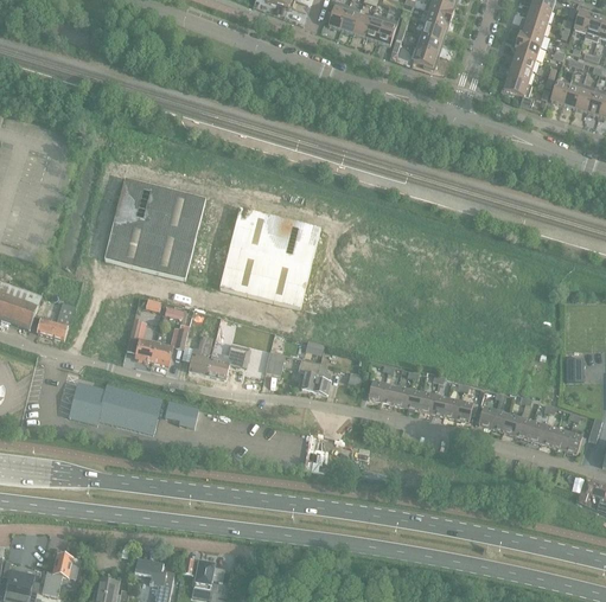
[(349,4),(336,0),(327,25),(340,29),(349,4)]
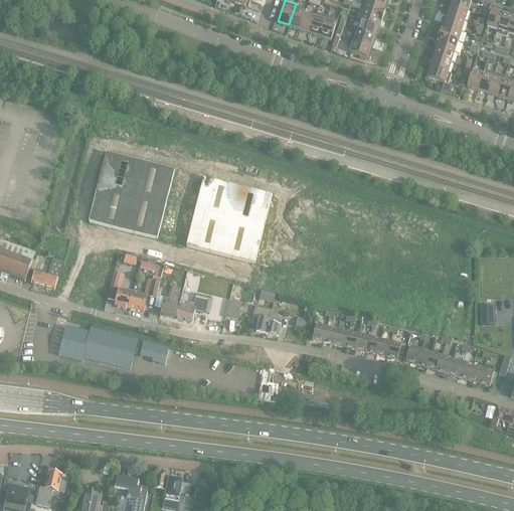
[(362,0),(359,7),(363,9),(382,15),(384,8),(382,8),(383,4),(372,0),(362,0)]
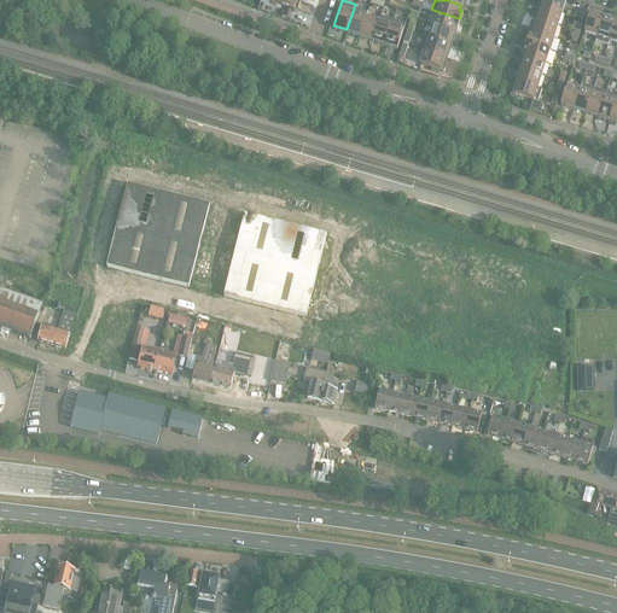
[(560,10),(564,0),(542,0),(541,4),(560,10)]
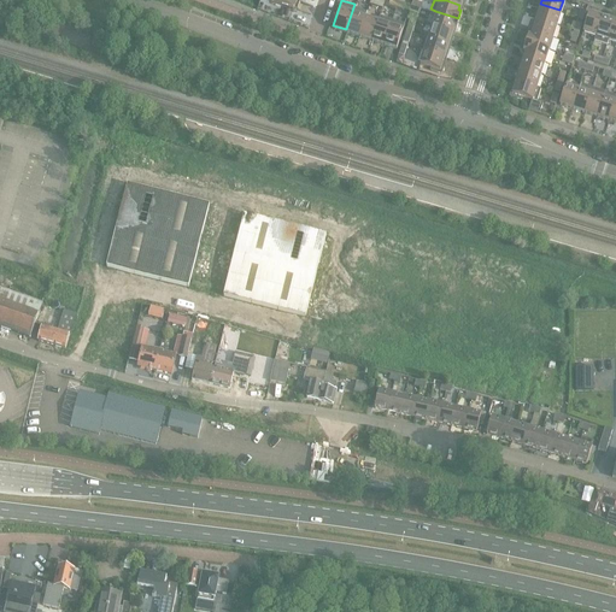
[(364,15),(367,9),(355,4),(346,29),(358,34),(364,15)]
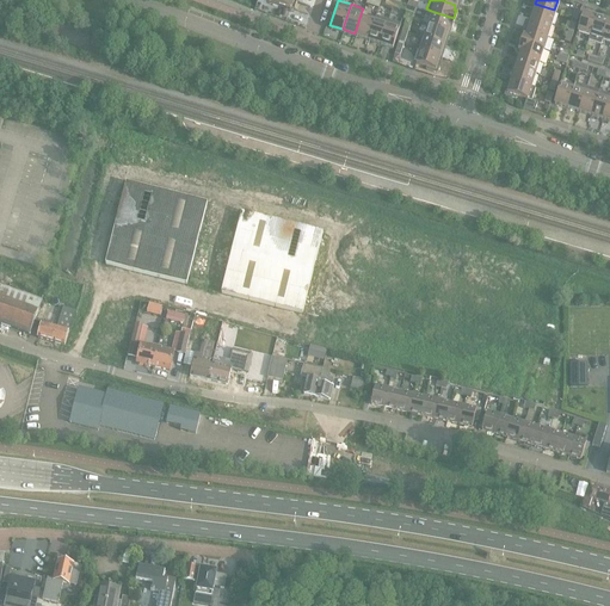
[(554,10),(535,4),(533,8),(531,7),(529,16),(550,22),(554,10)]
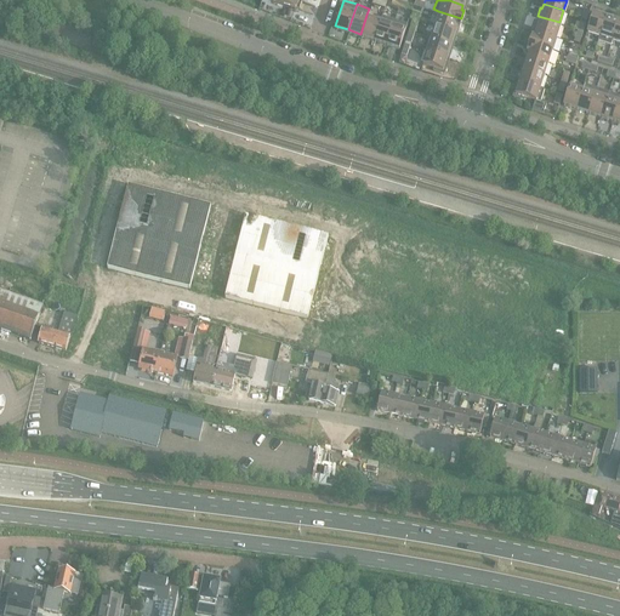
[(606,13),(592,10),(586,29),(598,33),(606,13)]
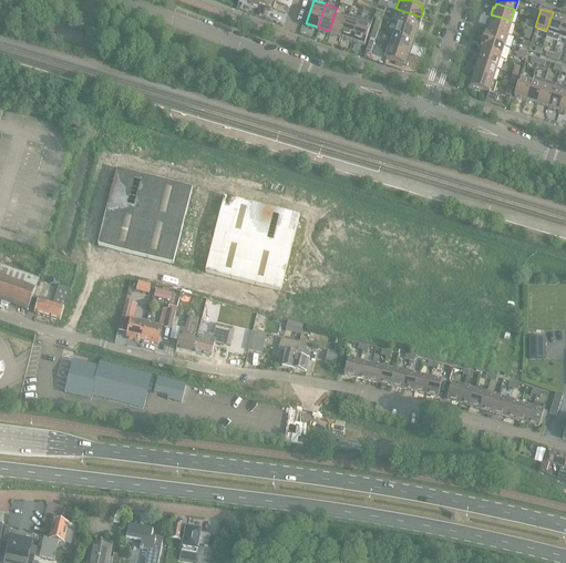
[(421,17),(400,10),(397,21),(414,27),(417,23),(419,23),(421,17)]
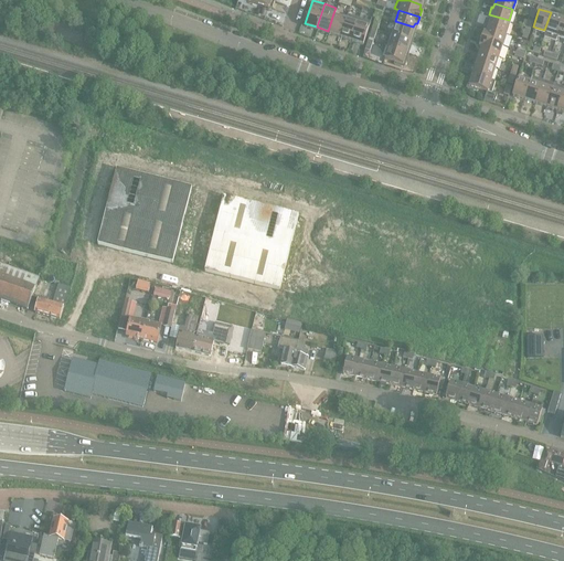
[(554,38),(556,34),(562,17),(551,12),(544,30),(543,34),(554,38)]
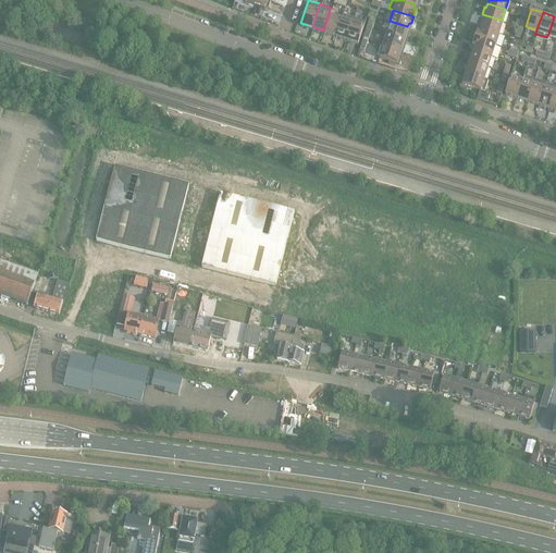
[(340,16),(329,13),(323,31),(334,34),(340,16)]
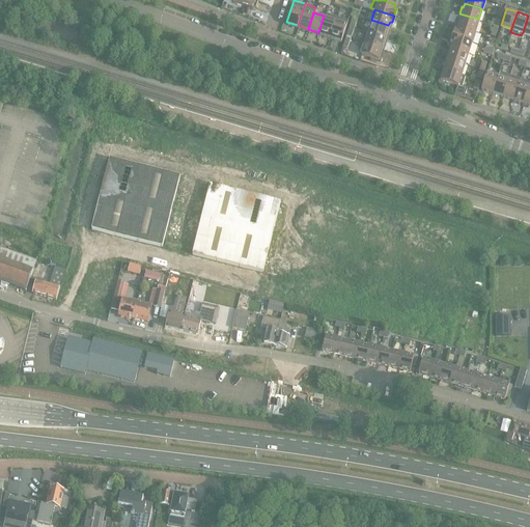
[(478,19),(459,14),(457,20),(458,20),(457,24),(475,30),(478,19)]
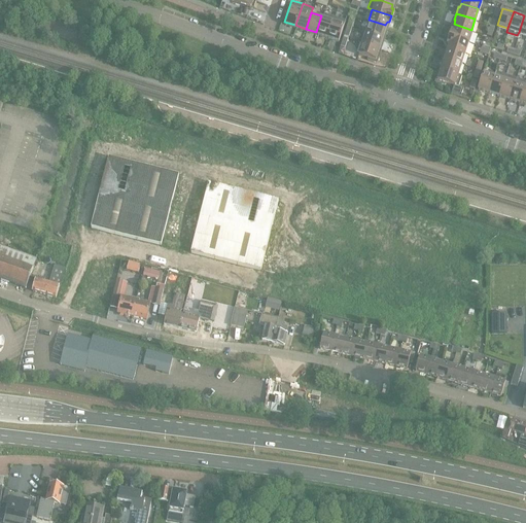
[(332,19),(321,15),(316,32),(327,35),(332,19)]
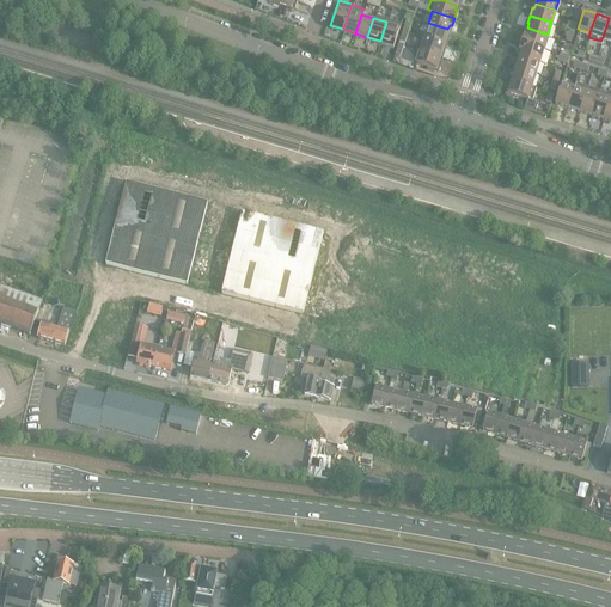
[(380,41),(392,46),(398,26),(386,22),(380,41)]
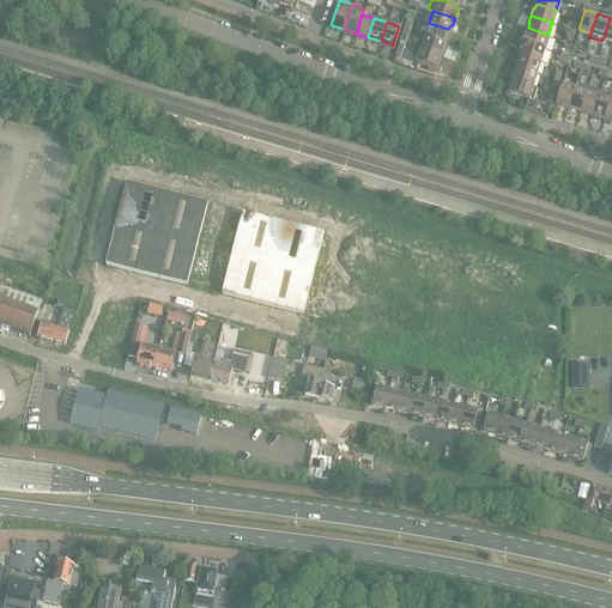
[(448,29),(429,23),(424,35),(447,42),(449,35),(447,34),(448,29)]
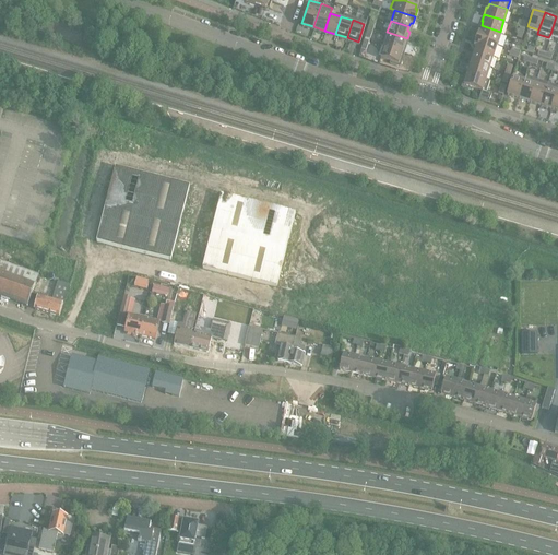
[(500,32),(482,25),(481,30),(478,28),(475,36),(496,43),(500,32)]
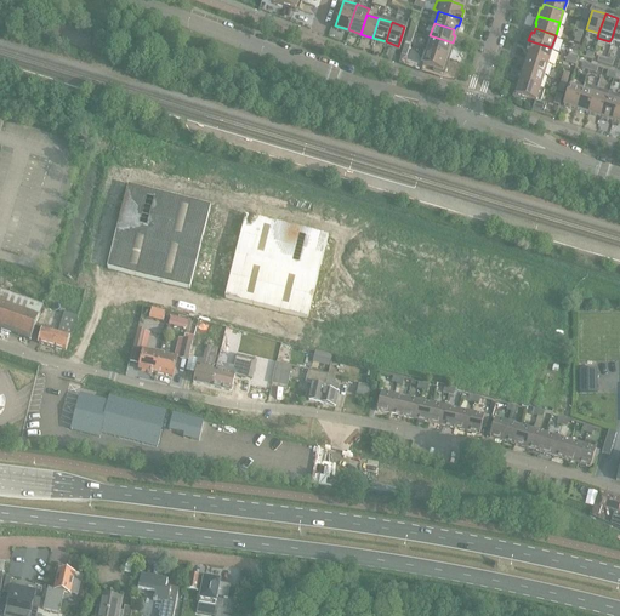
[(430,35),(426,34),(421,46),(426,47),(447,55),(448,50),(450,51),(453,43),(430,35)]
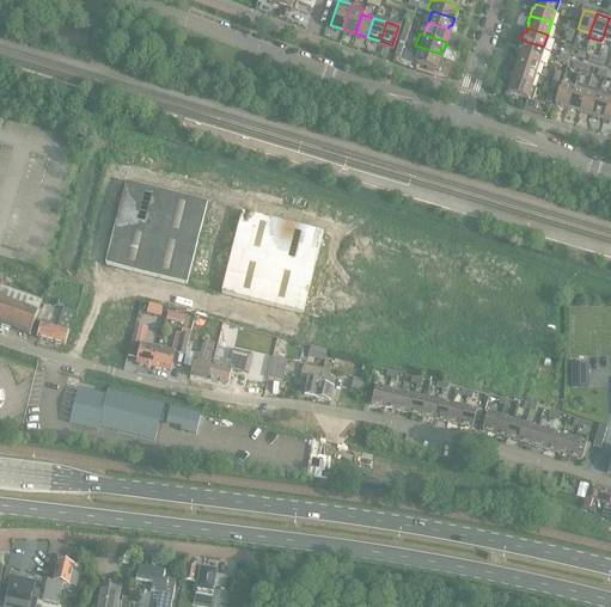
[(543,47),(520,40),(518,47),(521,48),(519,53),(539,60),(543,47)]
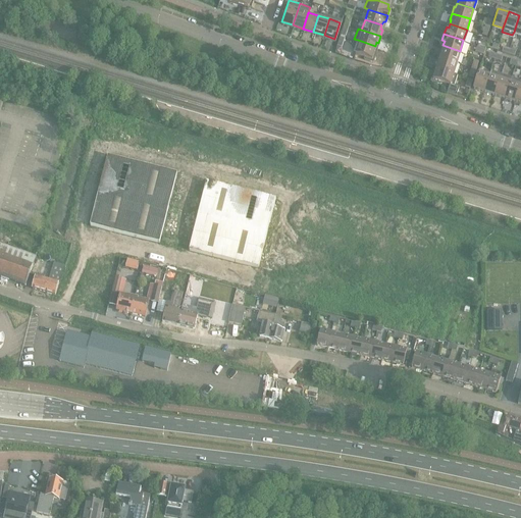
[(375,46),(358,40),(354,51),(364,54),(363,56),(372,59),(375,50),(374,50),(375,46)]
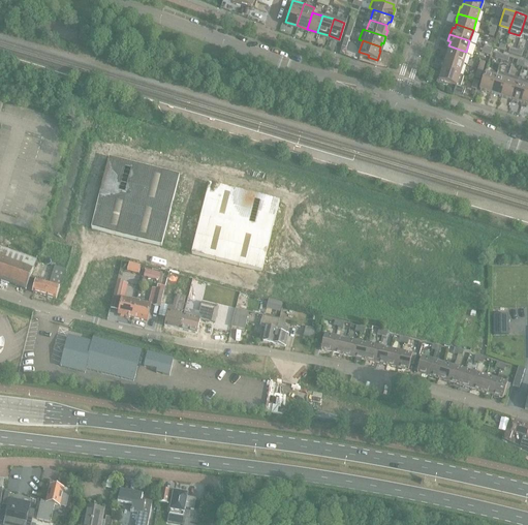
[(466,52),(448,45),(447,50),(445,50),(443,56),(463,62),(466,52)]
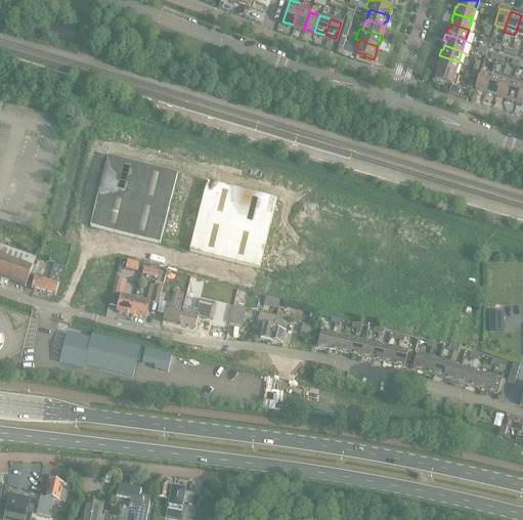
[(459,61),(439,55),(437,61),(439,62),(438,66),(454,72),(459,61)]
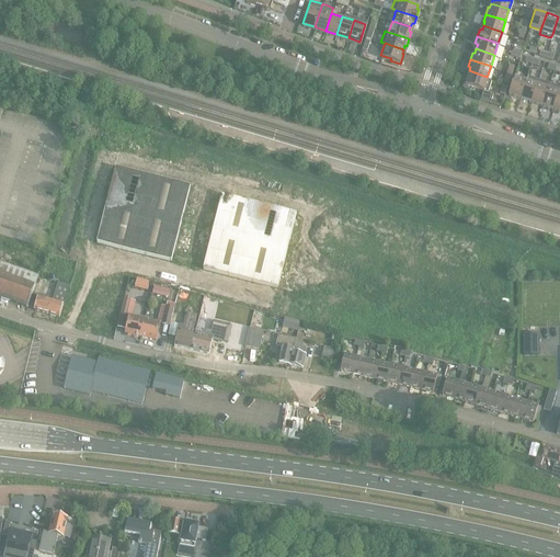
[(466,75),(463,84),(472,87),(472,84),(482,88),(480,97),(490,100),(492,90),(488,89),(491,78),(487,77),(469,70),(467,75),(466,75)]
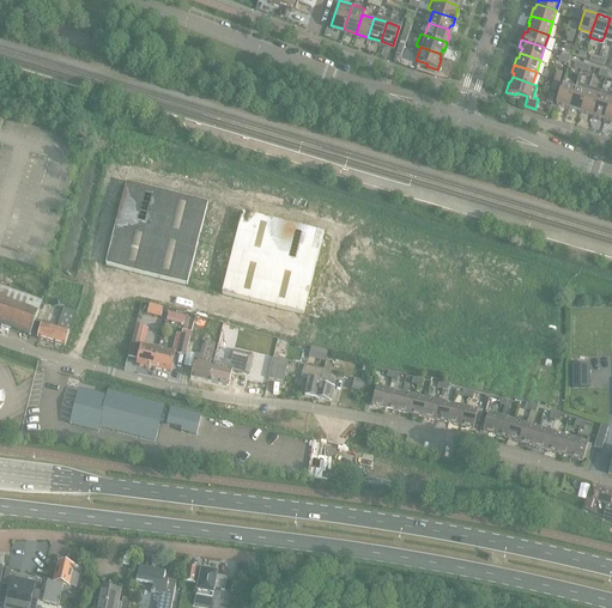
[(574,85),(568,104),(580,109),(586,90),(588,84),(576,80),(574,85)]
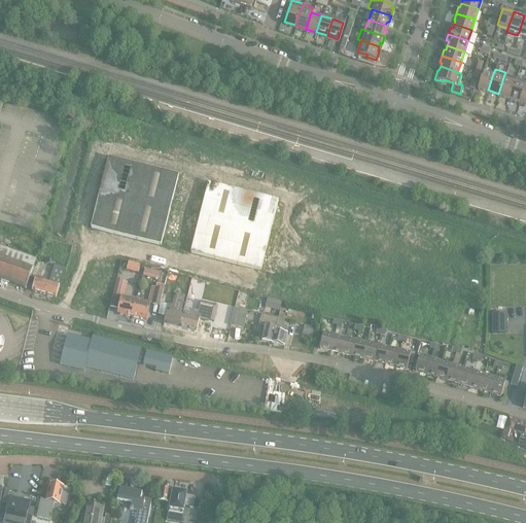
[(493,73),(482,70),(477,86),(488,90),(493,73)]
